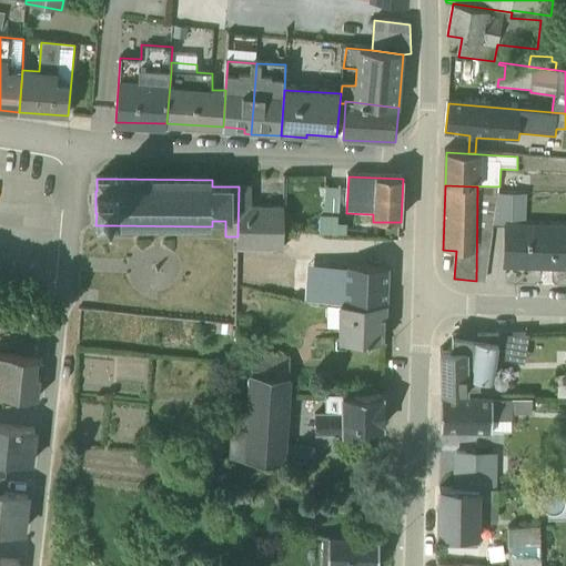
[(250,187),(239,187),(238,236),(238,249),(240,249),(266,250),(284,250),(284,220),(284,208),(250,208),(250,187)]
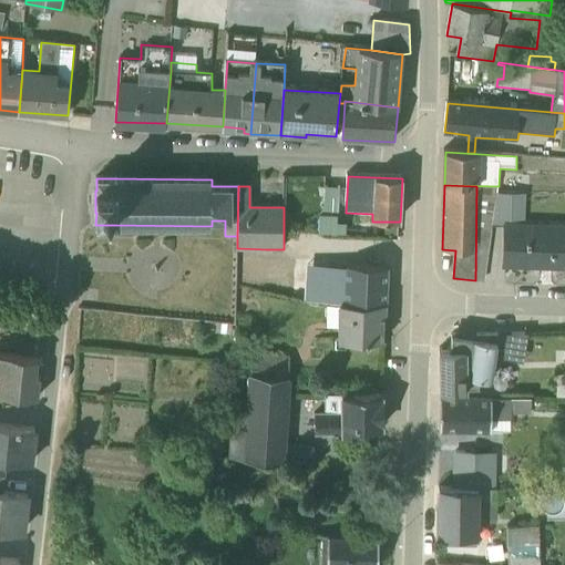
[(485,280),(499,186),(476,186),(475,280),(485,280)]
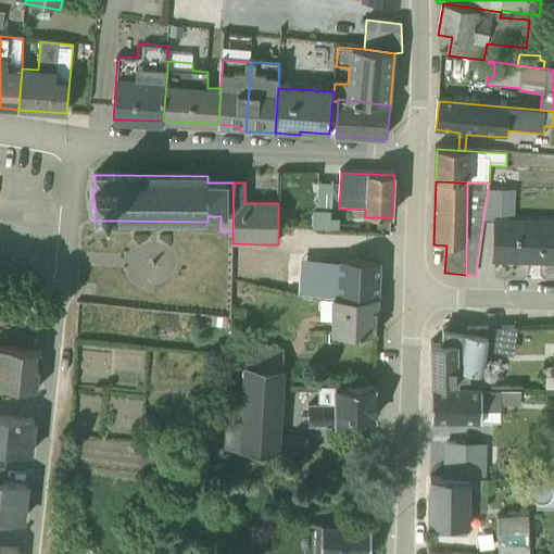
[(334,186),(315,185),(314,201),(317,201),(317,209),(332,209),(334,186)]
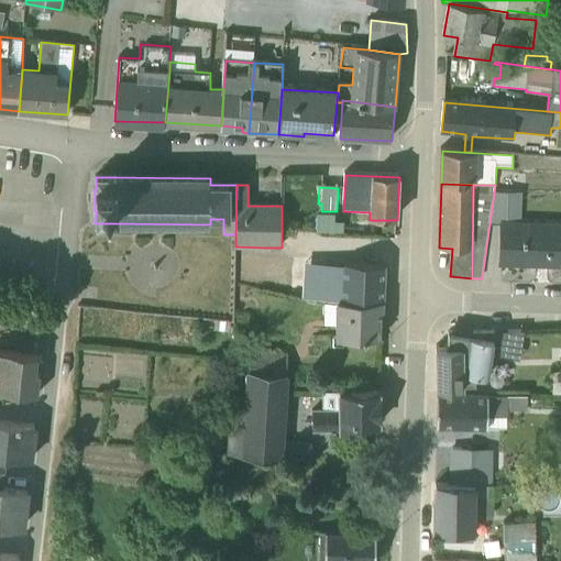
[(495,193),(490,223),(501,224),(502,264),(560,265),(560,222),(521,222),(523,194),(495,193)]
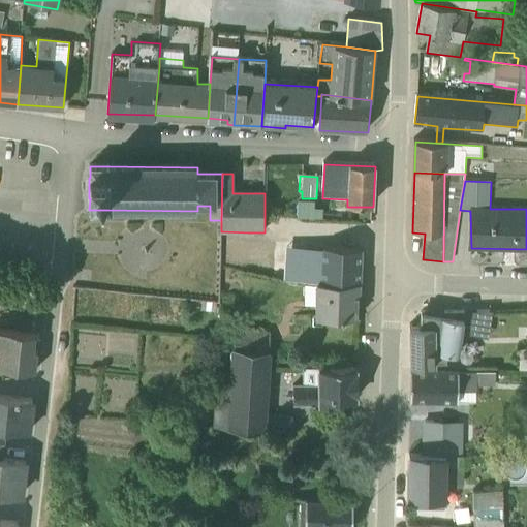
[(223,231),(220,269),(246,272),(248,233),(223,231)]
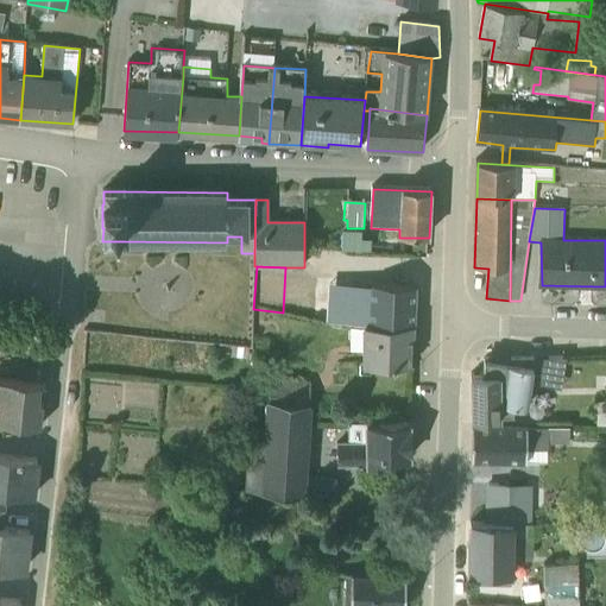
[(354,326),(363,327),(414,328),(416,288),(374,285),(374,277),(311,277),(311,320),(354,326)]
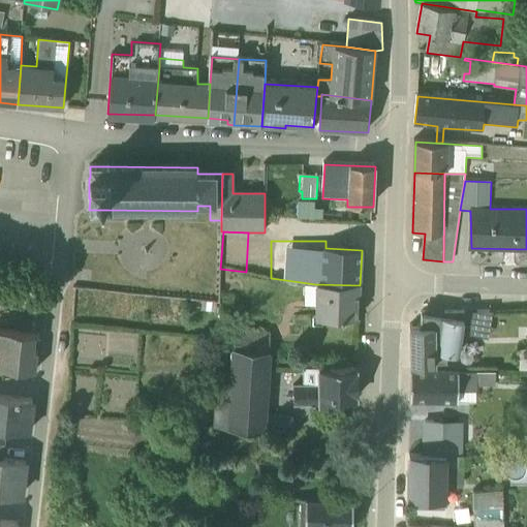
[(359,320),(360,285),(315,284),(308,283),(308,305),(315,306),(316,319),(359,320)]
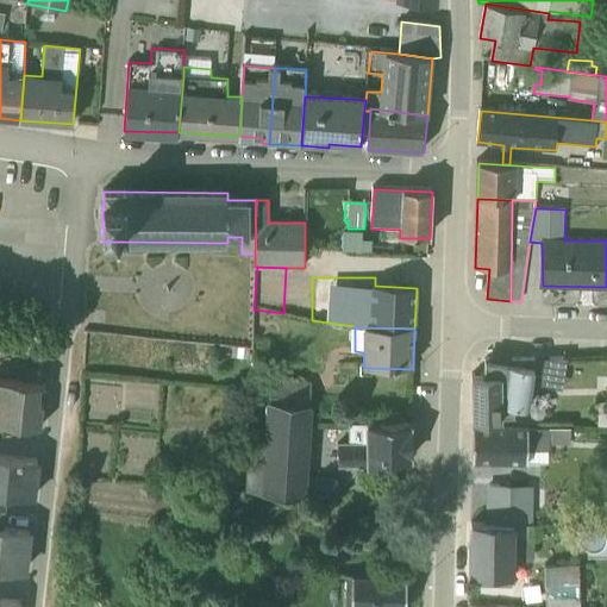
[(473,377),(474,423),(502,421),(502,420),(515,421),(515,410),(530,408),(532,386),(564,390),(569,360),(513,361),(487,357),(486,363),(483,377),(473,377)]
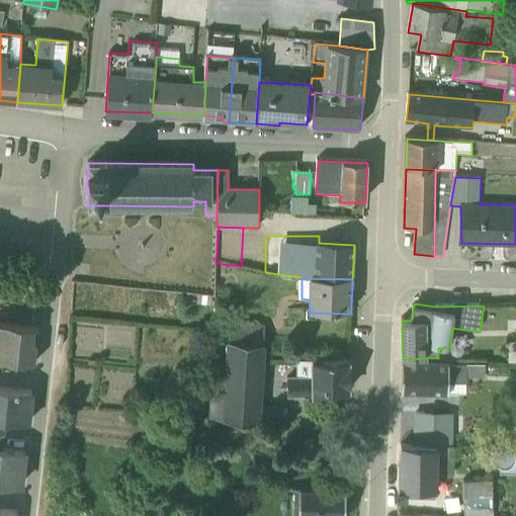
[(230,342),(264,345),(265,325),(231,323),(230,342)]
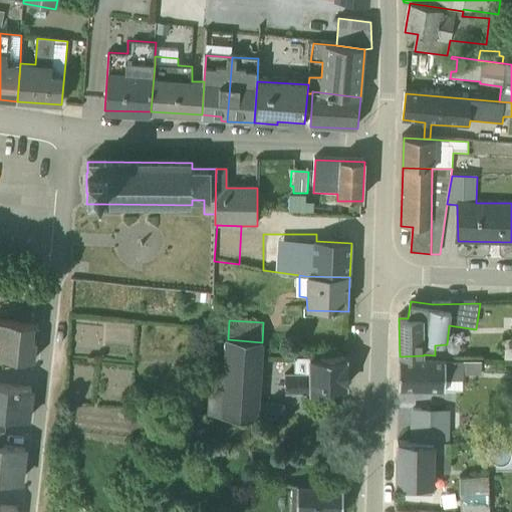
[(38,325),(0,321),(0,338),(0,339),(0,357),(35,361),(37,342),(33,341),(34,326),(39,326),(38,325)]
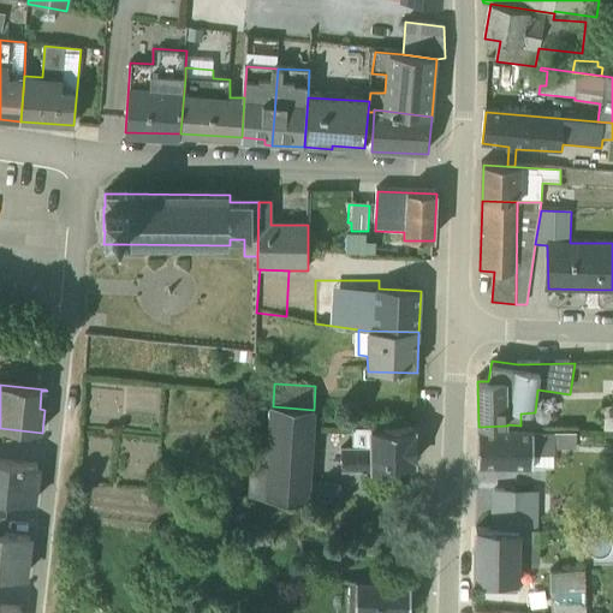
[(253,435),(249,499),(340,507),(341,486),(313,483),(316,410),(269,406),(267,435),(253,435)]
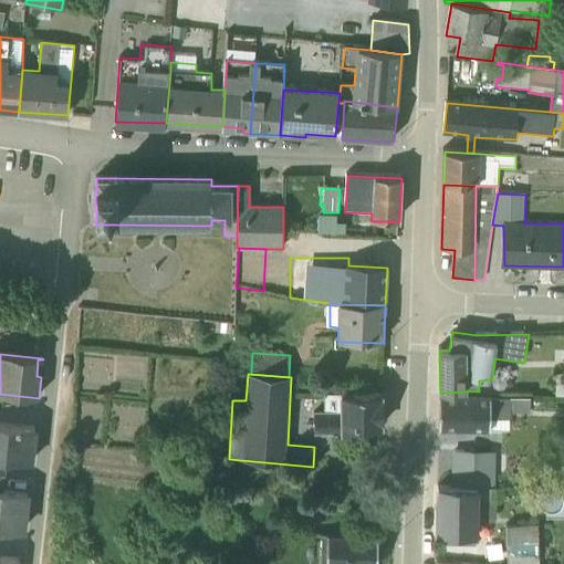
[(382,428),(382,396),(324,396),(324,414),(314,414),(314,436),(342,435),(361,436),(361,430),(382,428)]
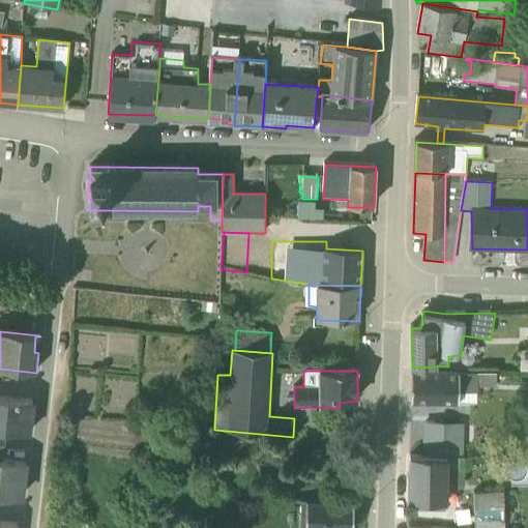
[(412,372),(411,403),(458,404),(458,403),(477,403),(477,392),(478,387),(496,387),(496,374),(412,372)]
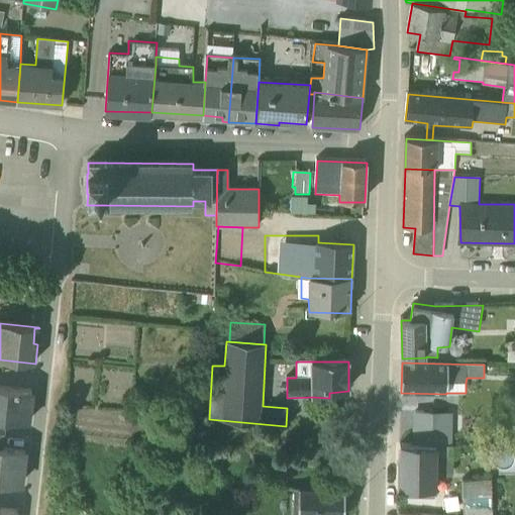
[(28,423),(32,391),(0,387),(0,433),(3,434),(5,421),(28,423)]
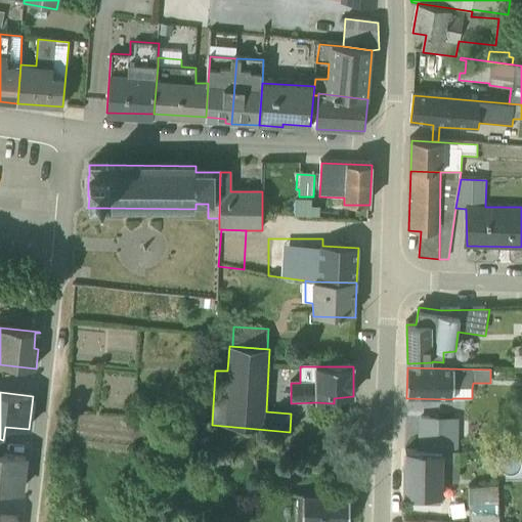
[(421,420),(421,451),(459,452),(459,420),(421,420)]
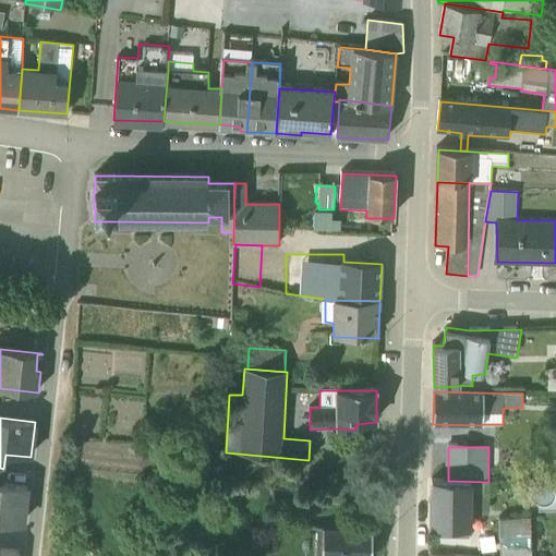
[(3,469),(0,468),(0,521),(23,523),(27,487),(1,485),(3,469)]
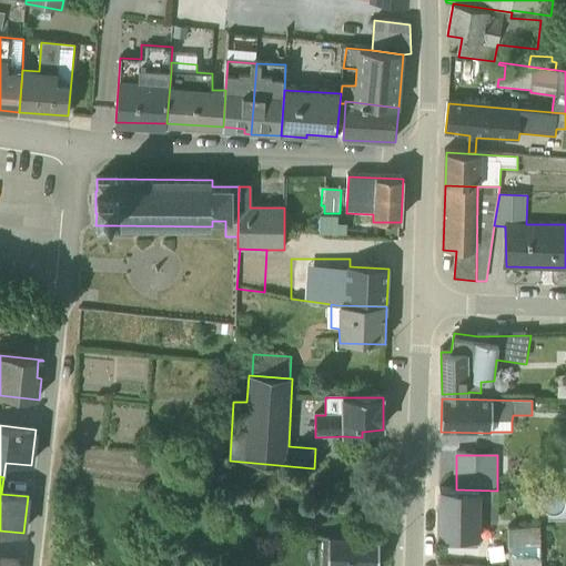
[(440,489),(438,537),(479,537),(482,525),(495,525),(498,521),(499,501),(505,501),(505,491),(497,491),(456,489),(440,489)]
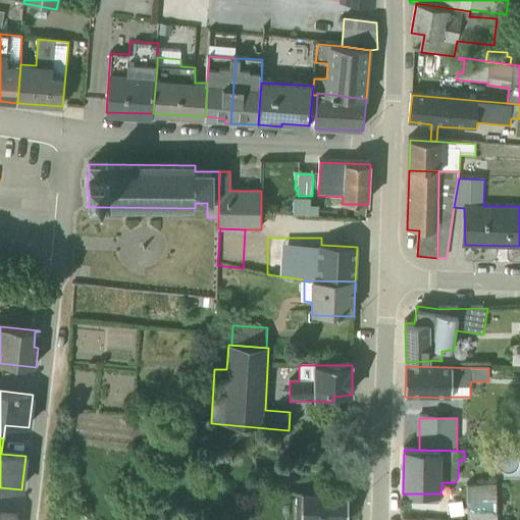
[(498,519),(496,484),(467,485),(468,519),(498,519)]
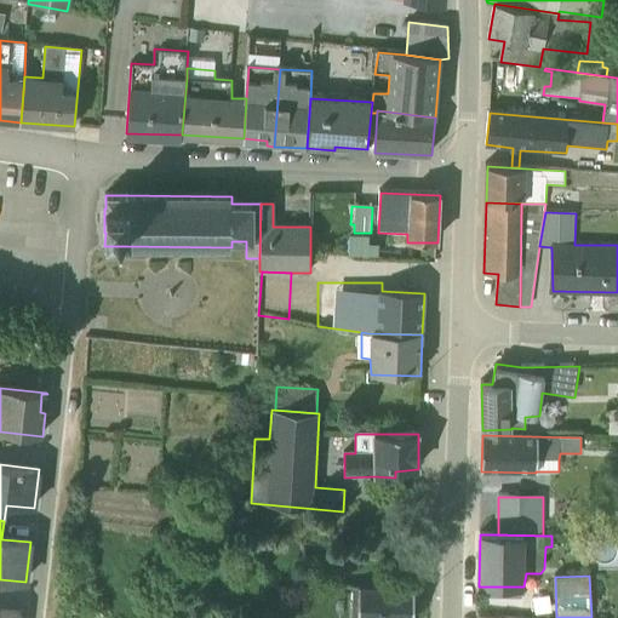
[(400,617),(401,606),(415,606),(415,589),(354,588),(352,617),(400,617)]
